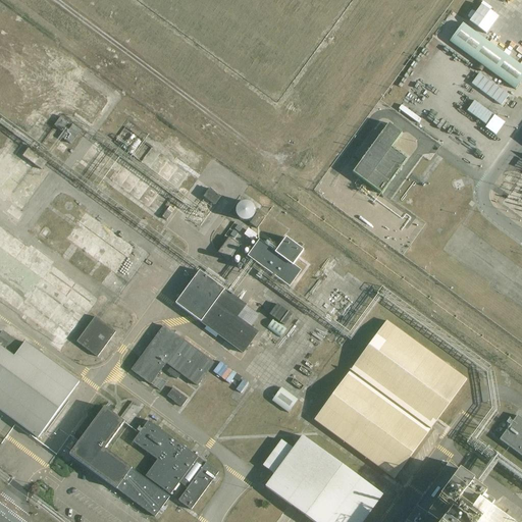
[(521,66),(462,23),(449,42),(515,90),(521,80),(521,66)]
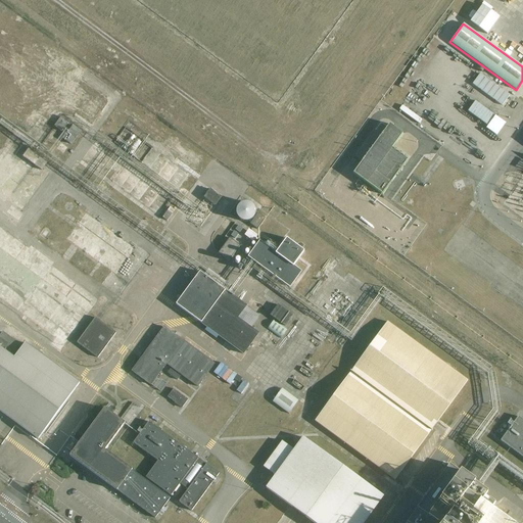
[(502,105),(509,96),(479,74),(472,84),(502,105)]
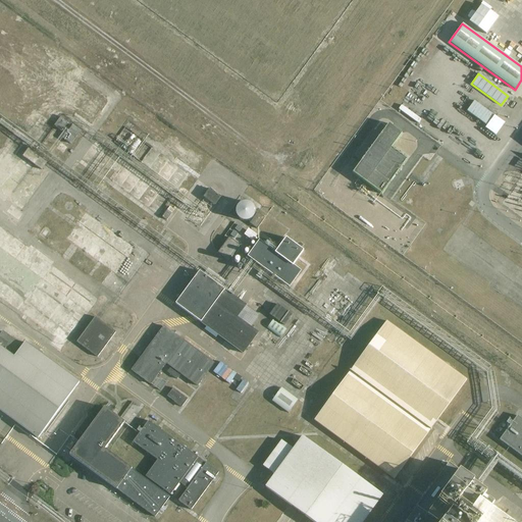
[(473,98),(466,109),(486,122),(494,111),(473,98)]
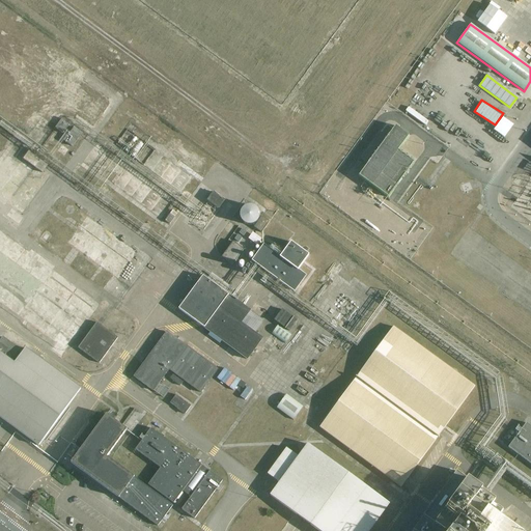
[(37,110),(44,113),(48,105),(43,102),(37,110)]
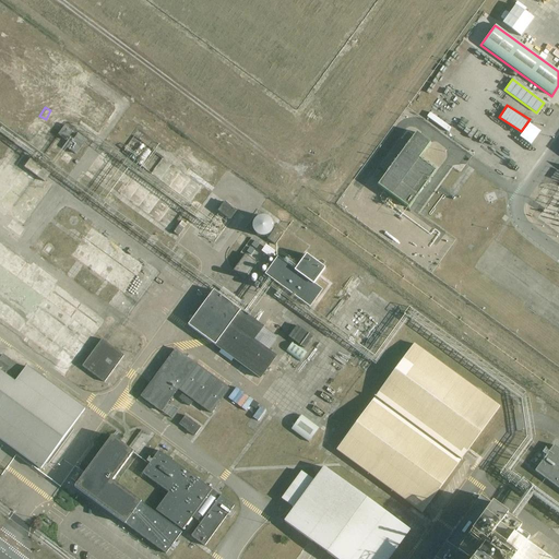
[(67,141),(73,132),(64,126),(58,135),(67,141)]
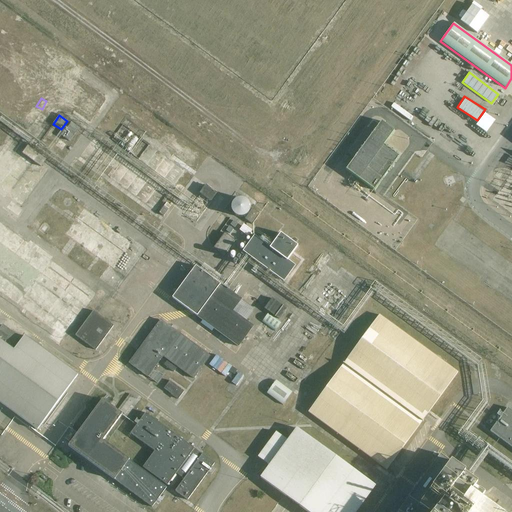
[(398,156),(383,145),(394,131),(381,121),(346,170),(374,191),(398,156)]
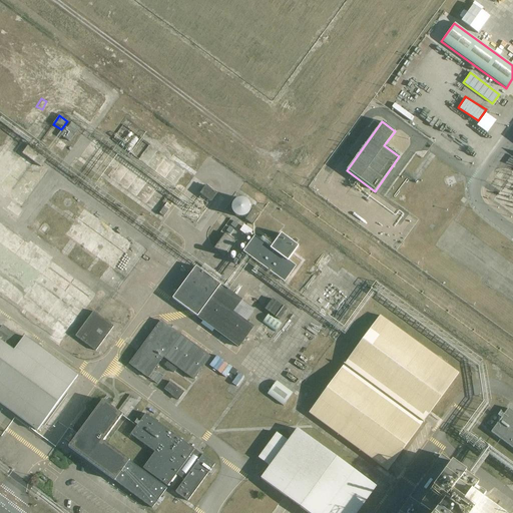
[(69,142),(78,130),(70,124),(61,136),(69,142)]
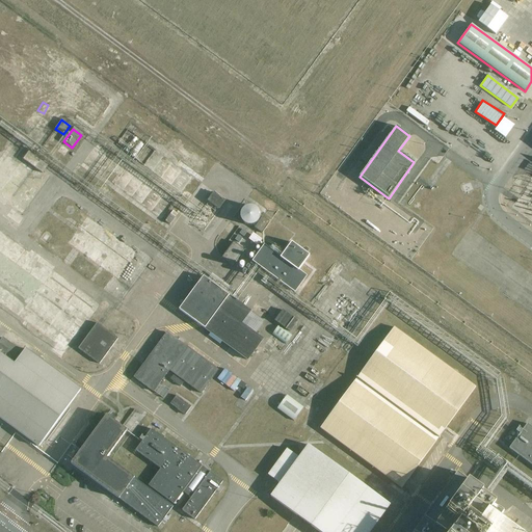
[(92,150),(86,156),(94,163),(100,157),(92,150)]
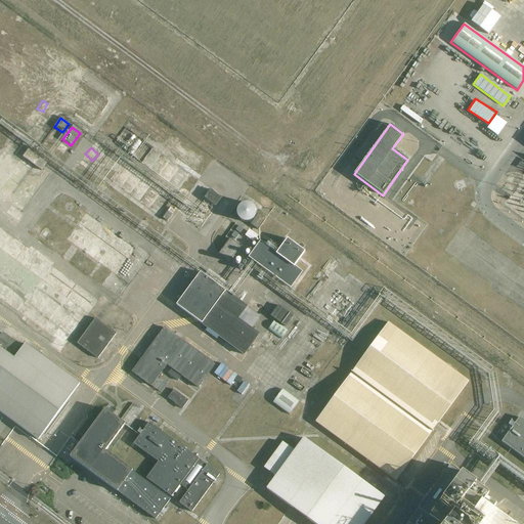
[(135,167),(139,161),(123,147),(118,153),(135,167)]
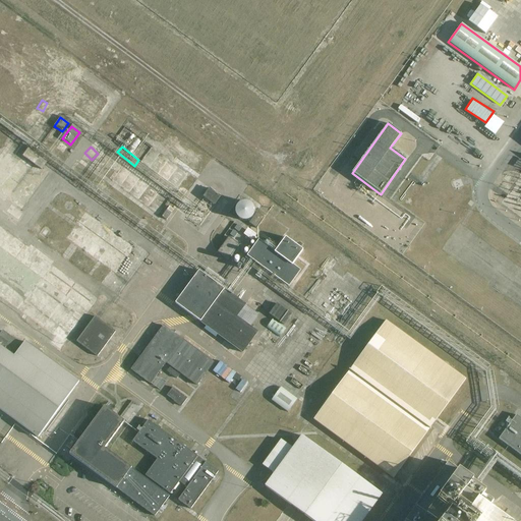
[(41,170),(47,162),(29,148),(22,156),(41,170)]
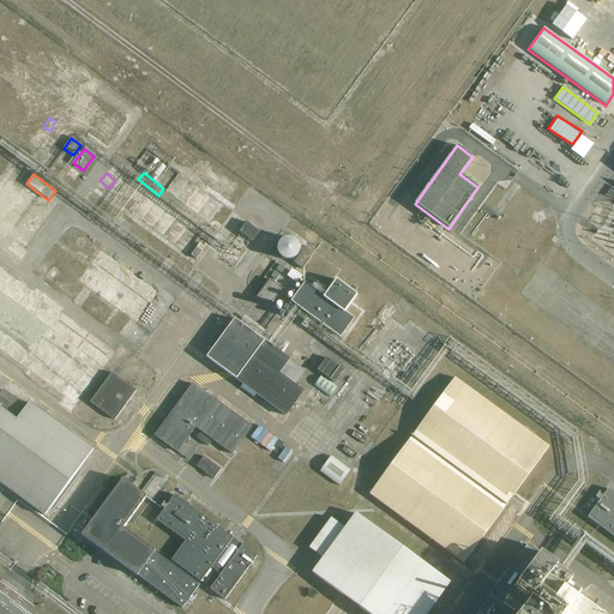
[(0,196),(0,199),(6,204),(17,190),(8,185),(0,196)]
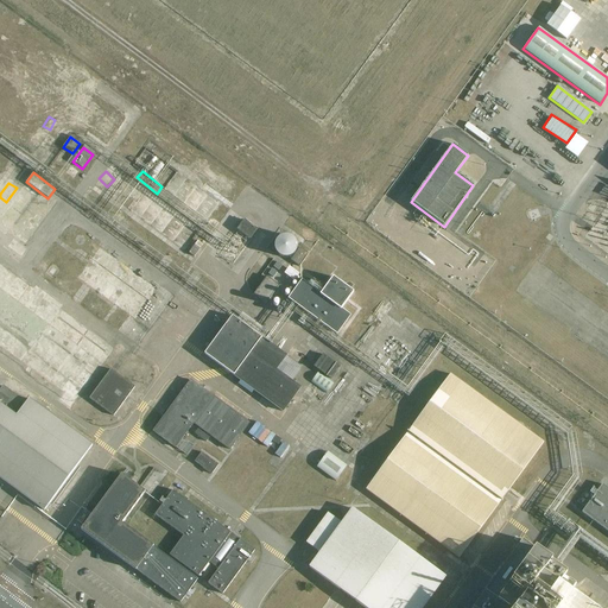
[(246,215),(236,226),(249,236),(258,227),(246,215)]
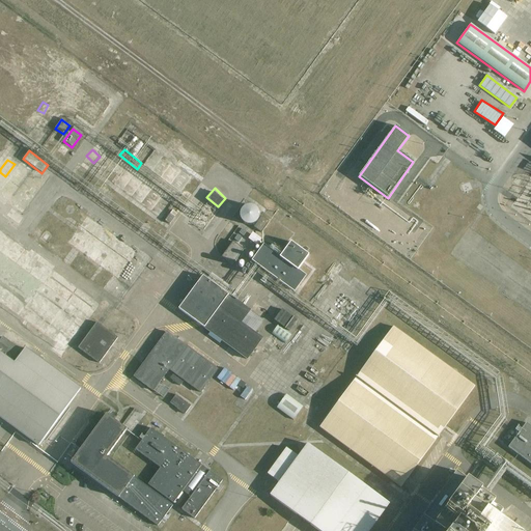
[(64,205),(68,212),(75,207),(71,201),(64,205)]
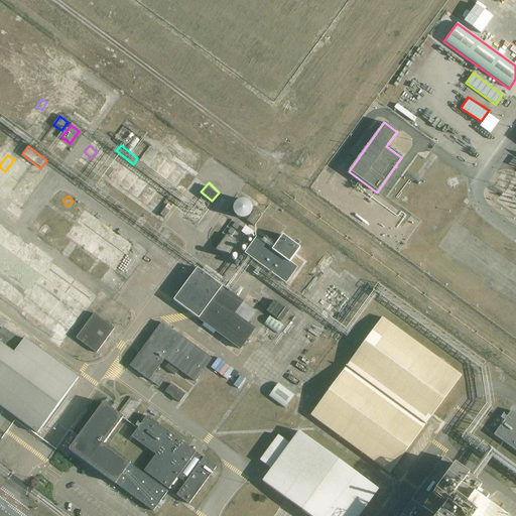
[(249,235),(253,229),(245,223),(241,228),(249,235)]
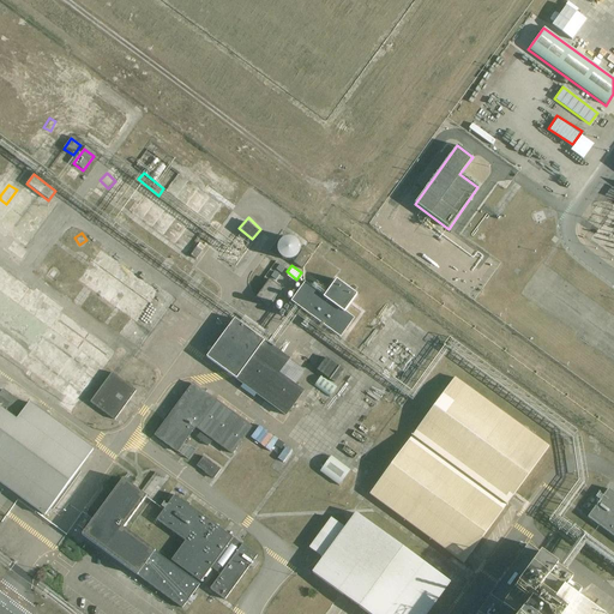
[(106,278),(100,288),(109,294),(114,284),(106,278)]
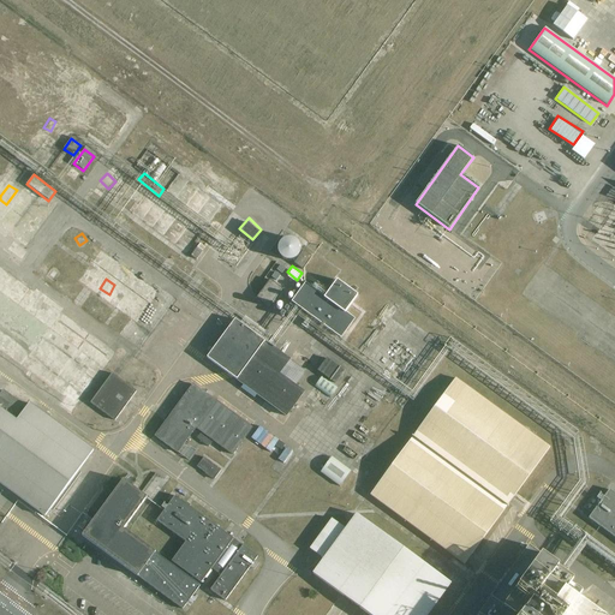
[(269,306),(281,288),(269,280),(256,298),(269,306)]
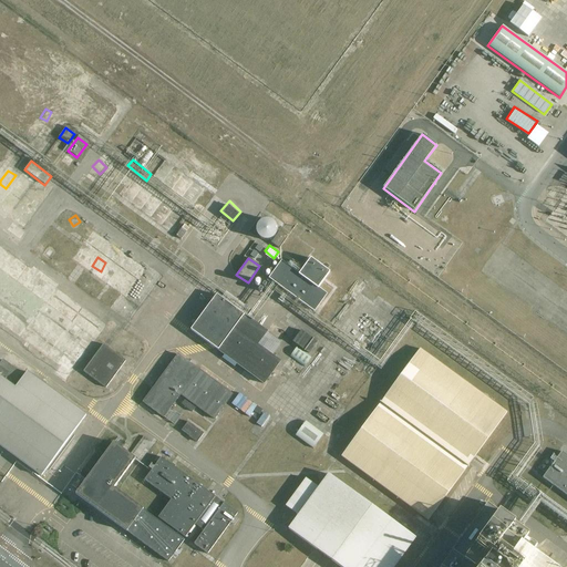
[(274,284),(313,312),(327,294),(281,261),(269,279),(274,284)]
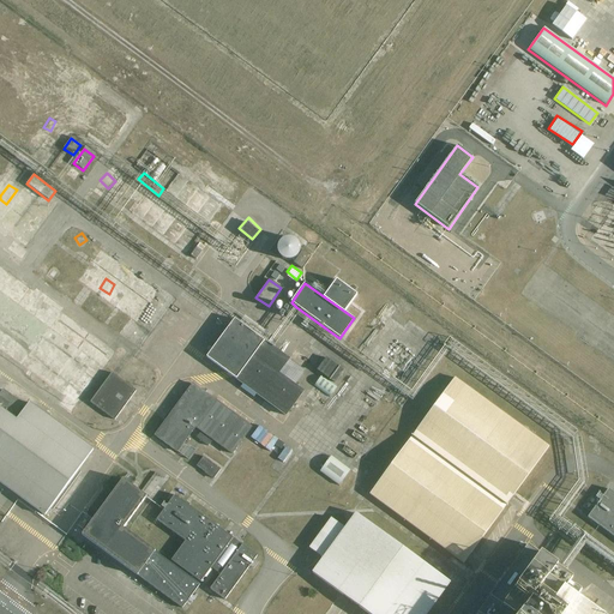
[(206,357),(242,384),(240,387),(253,397),(256,395),(286,416),(304,392),(278,373),(289,360),(234,319),(206,357)]
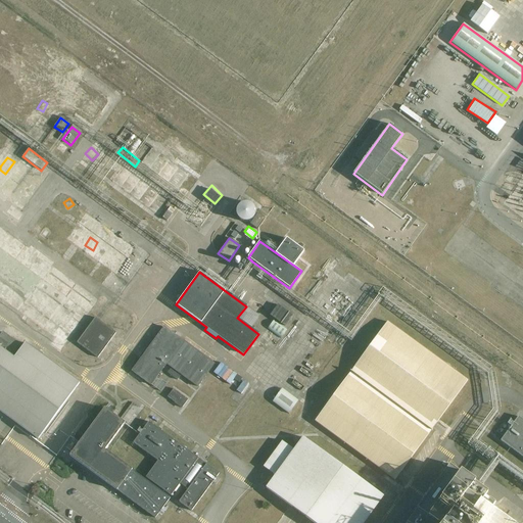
[(56,315),(85,315),(85,295),(56,295),(56,298),(56,315)]
